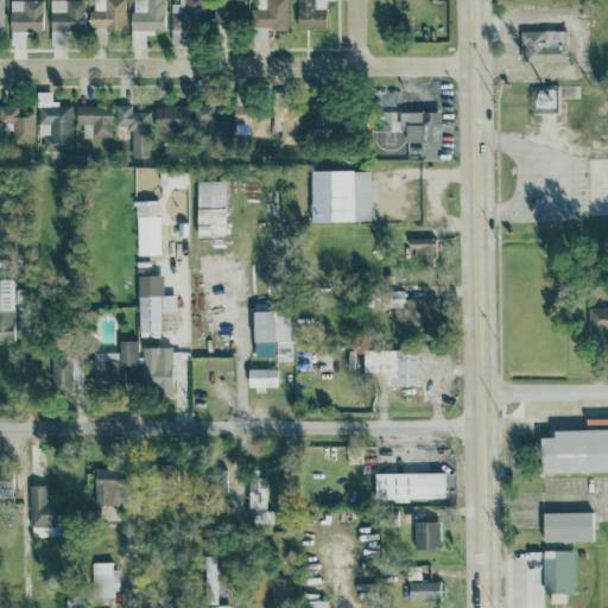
[(40,0),(8,0),(10,44),(25,44),(25,30),(43,30),(40,0)]
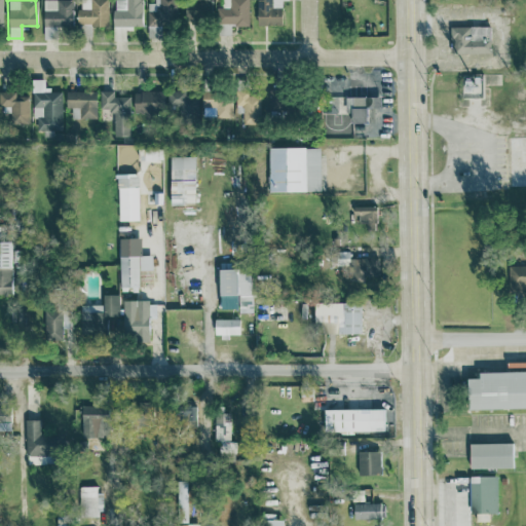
[(73,26),(72,0),(42,0),(43,38),(53,38),(53,26),(73,26)]
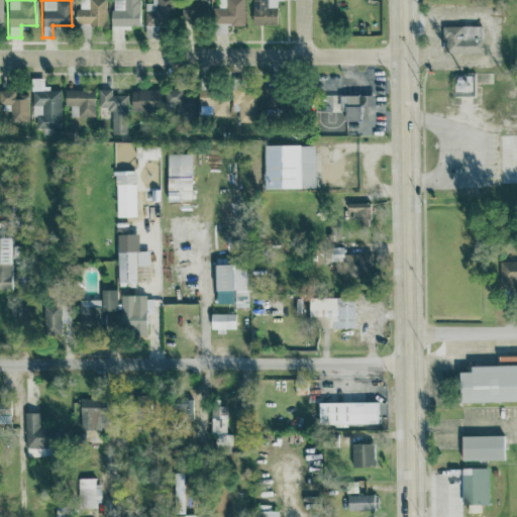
[(106,0),(79,0),(79,7),(76,7),(76,23),(106,23),(106,0)]
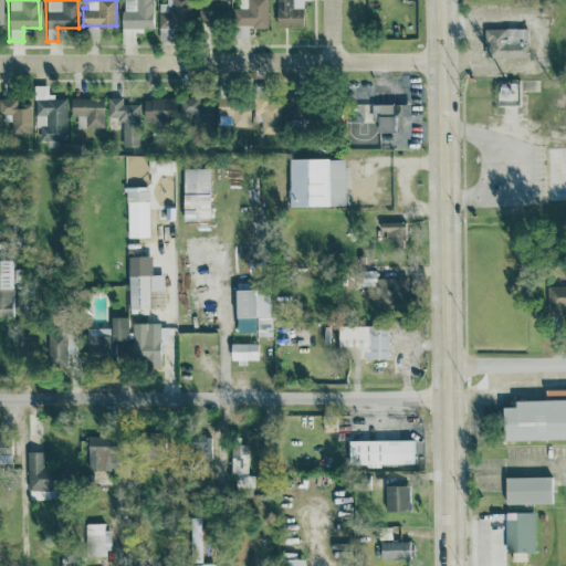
[(153,0),(122,0),(123,27),(153,28),(153,0)]
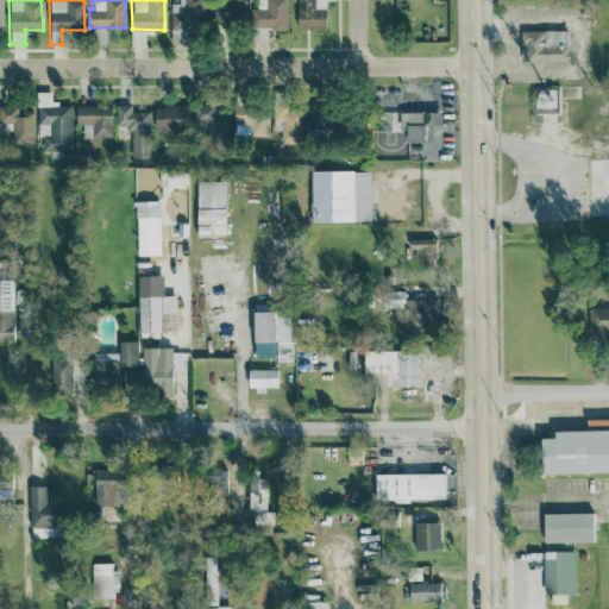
[(171,2),(170,43),(188,43),(188,30),(205,30),(205,0),(179,0),(179,2),(171,2)]
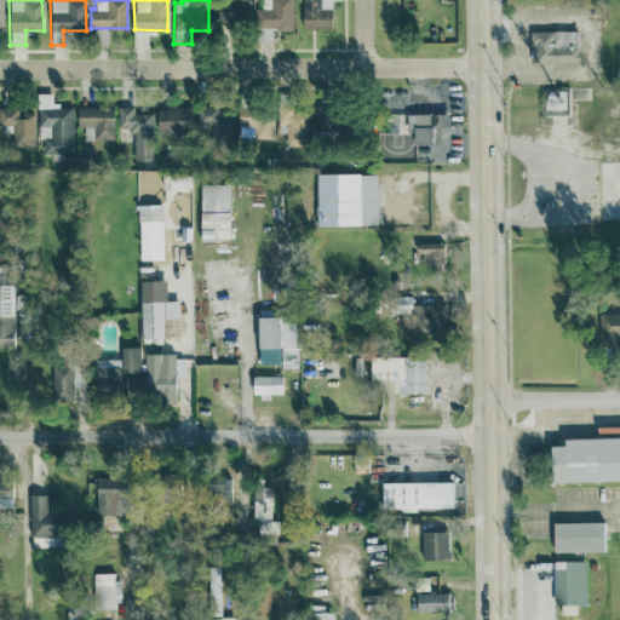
[(250,0),(217,0),(217,24),(250,24),(250,0)]
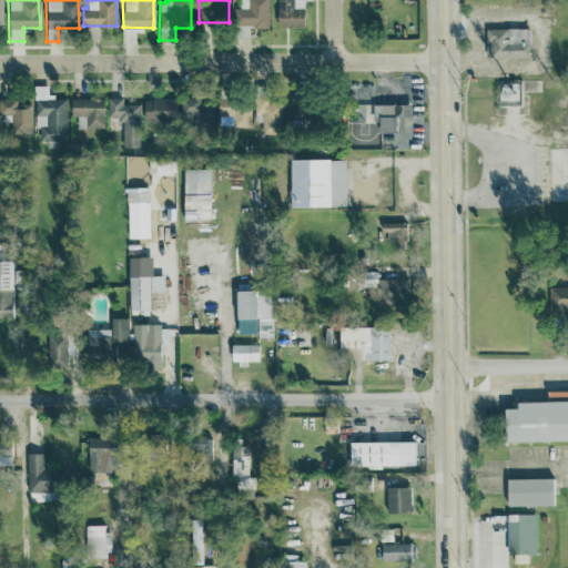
[(267,0),(239,0),(239,8),(233,8),(233,24),(267,26),(267,0)]
